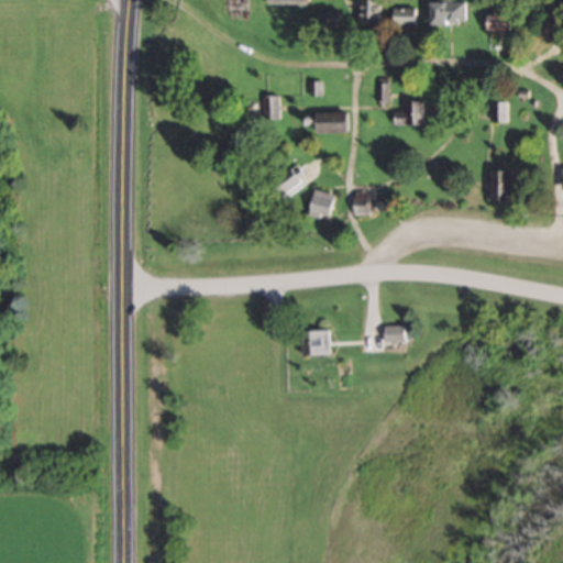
[(378,25),(381,0),(360,0),(360,23),(378,25)]
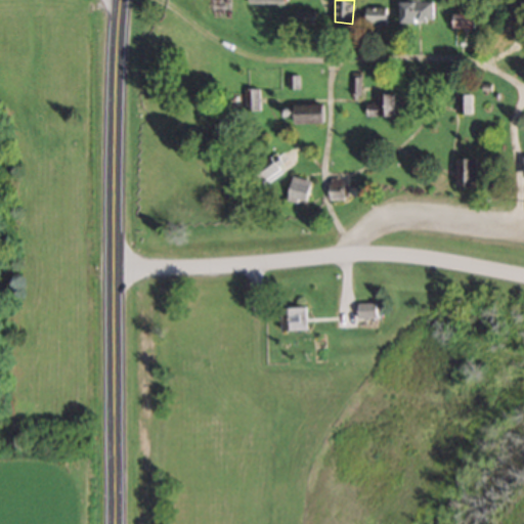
[(398,2),(409,2),(409,0),(417,0),(417,2),(426,1),(426,0),(433,0),(433,19),(424,19),(424,24),(415,24),(398,24),(398,2)]
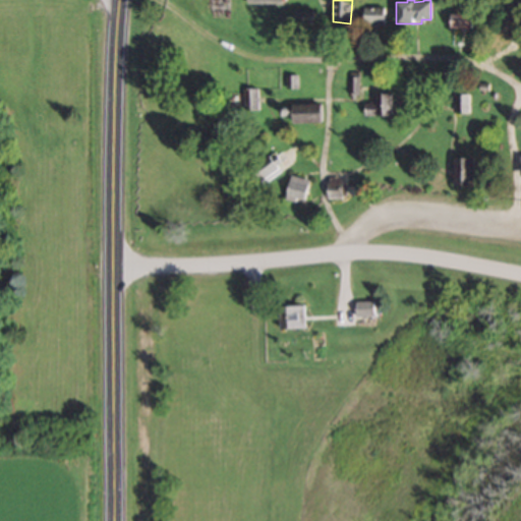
[(361,26),(370,26),(383,27),(384,8),(363,6),(361,26)]
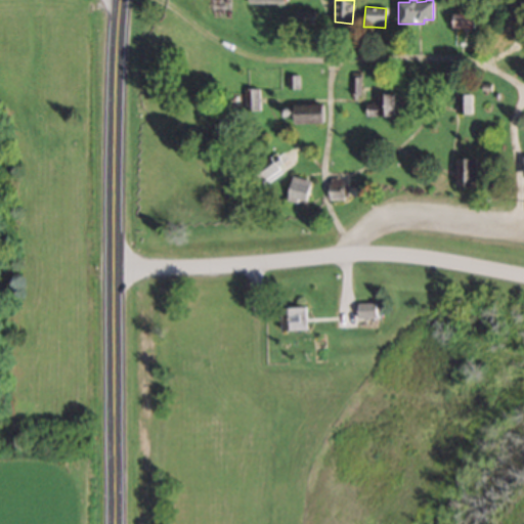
[(295,8),(294,24),(313,24),(313,9),(295,8)]
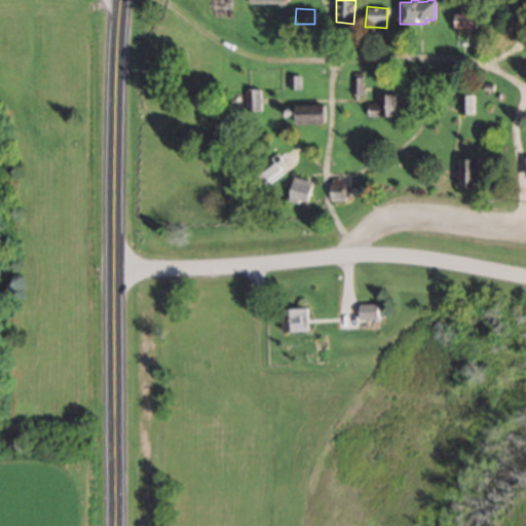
[(479,29),(479,14),(473,14),(473,12),(470,12),(470,8),(459,8),(459,12),(457,12),(457,14),(454,14),(454,29),(479,29)]
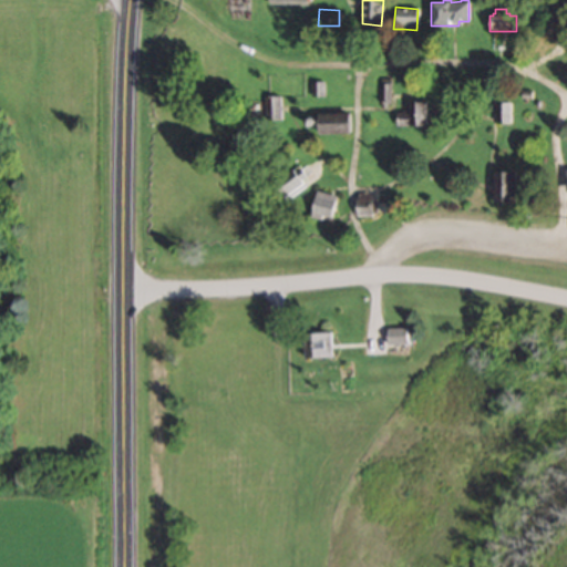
[(537,53),(545,42),(535,35),(527,47),(533,51),(537,53)]
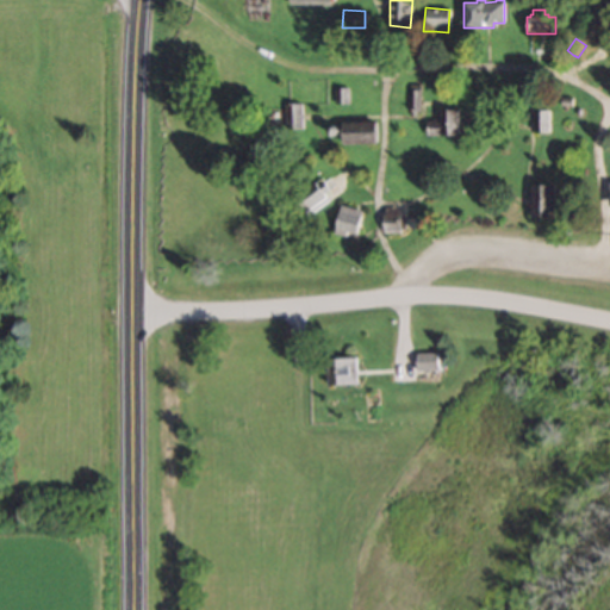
[(383,114),(415,114),(415,104),(415,81),(393,81),(393,94),(383,94),(383,114)]
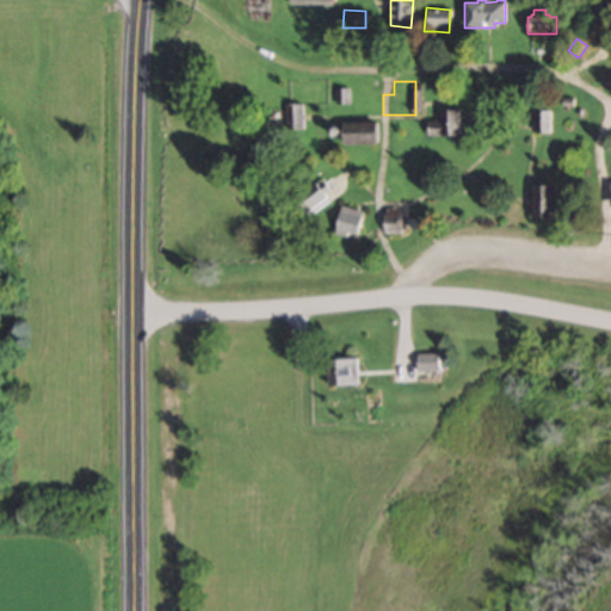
[(430,86),(430,96),(434,96),(439,96),(439,86),(430,86)]
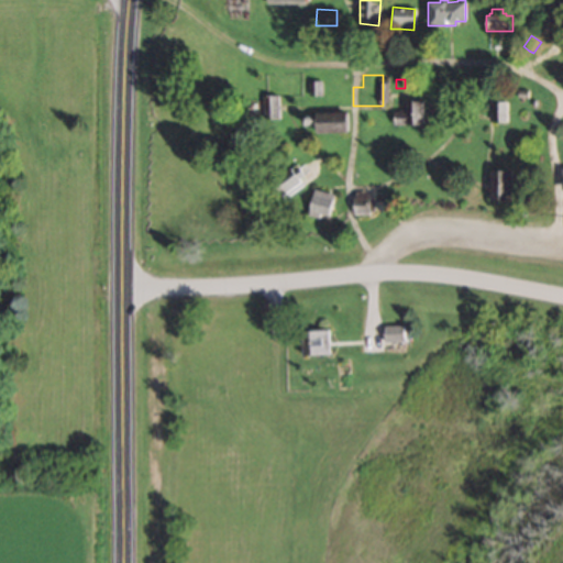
[(305,81),(319,80),(320,97),(305,97),(305,81)]
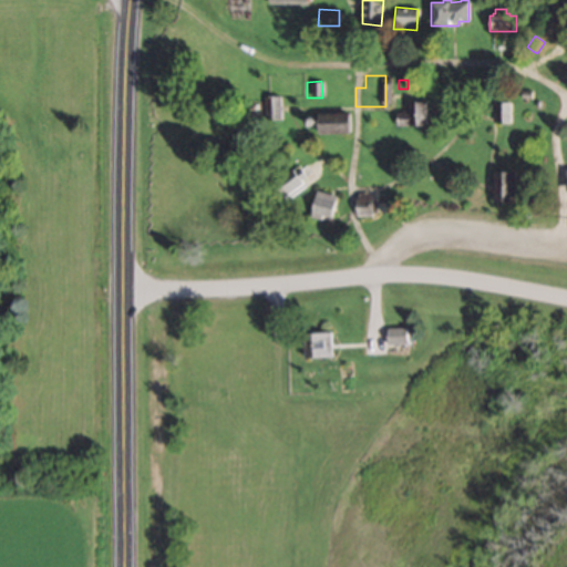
[(261,96),(261,120),(279,119),(279,107),(279,96),(261,96)]
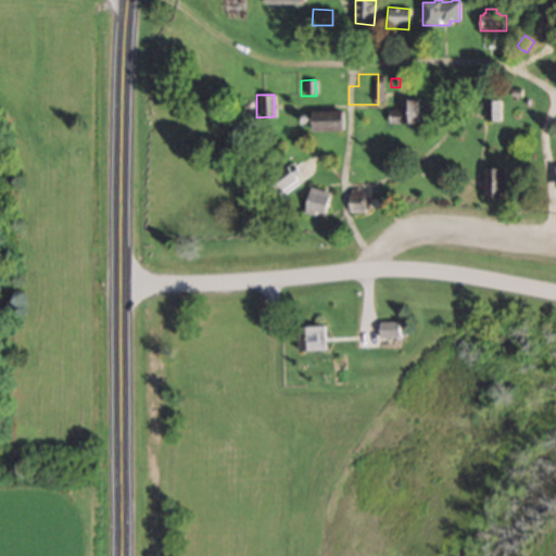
[(400,100),(400,109),(386,109),(387,124),(417,124),(417,110),(417,100),(400,100)]
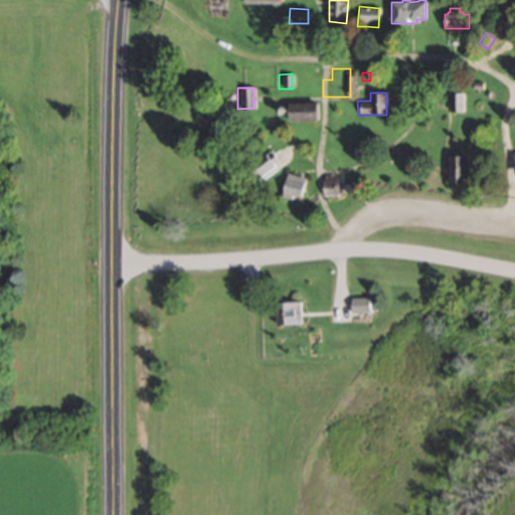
[(450,93),(463,93),(464,113),(450,113),(450,93)]
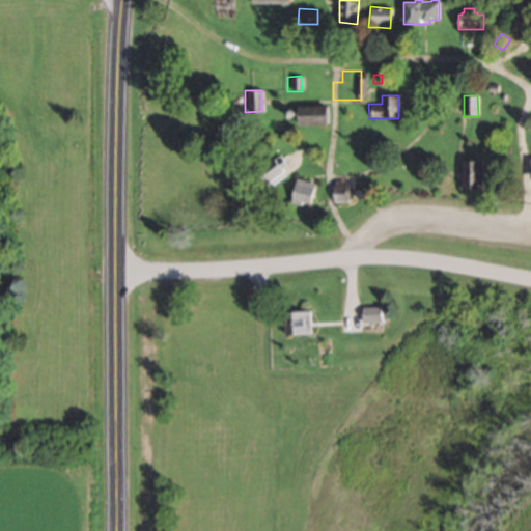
[(298,124),(327,126),(327,106),(299,105),(298,124)]
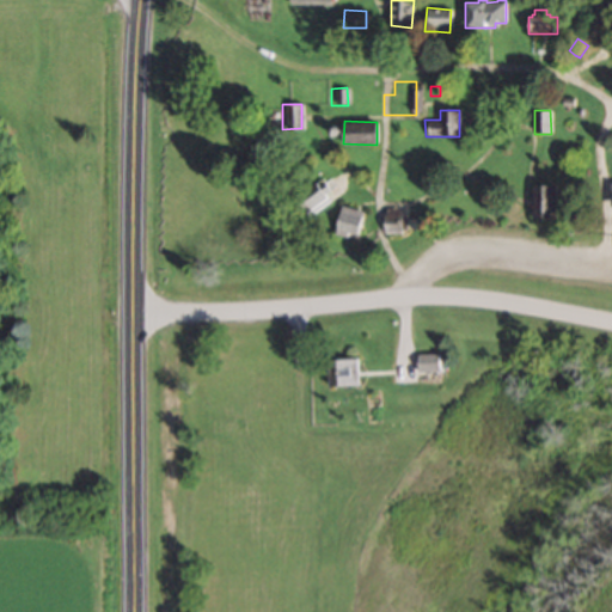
[(305,214),(328,196),(325,193),(330,189),(326,184),(323,179),(319,183),(316,178),(293,197),(305,214)]
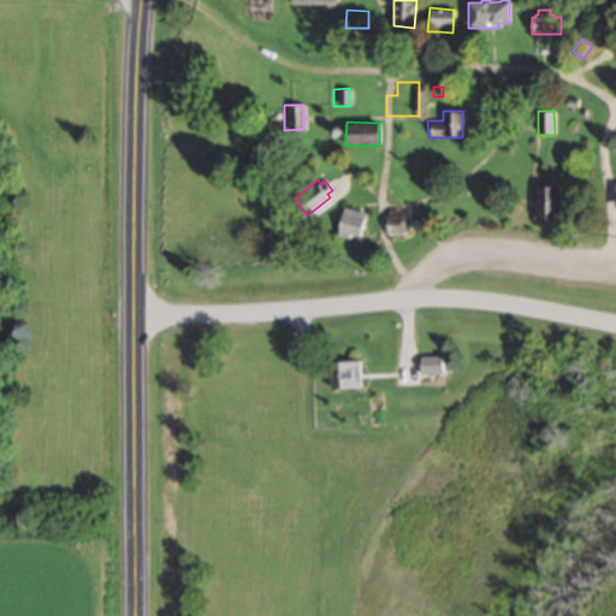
[(535,187),(561,187),(561,219),(535,219),(535,203),(535,187)]
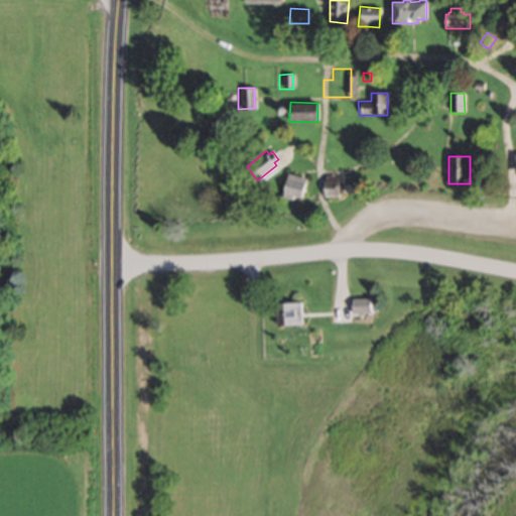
[(287,173),(282,195),(301,199),(306,177),(296,175),(287,173)]
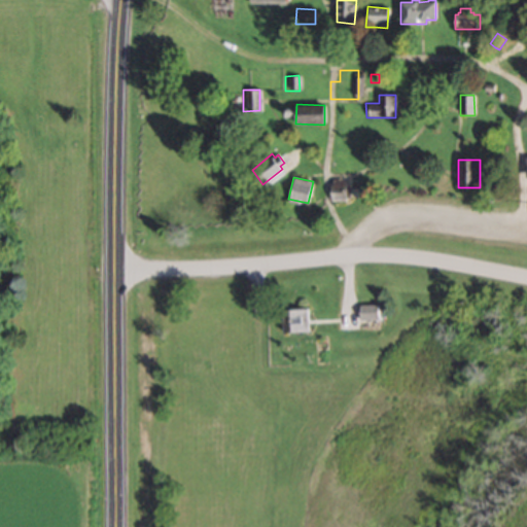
[(329,200),(345,201),(346,191),(346,184),(342,184),(342,180),(330,179),(329,200)]
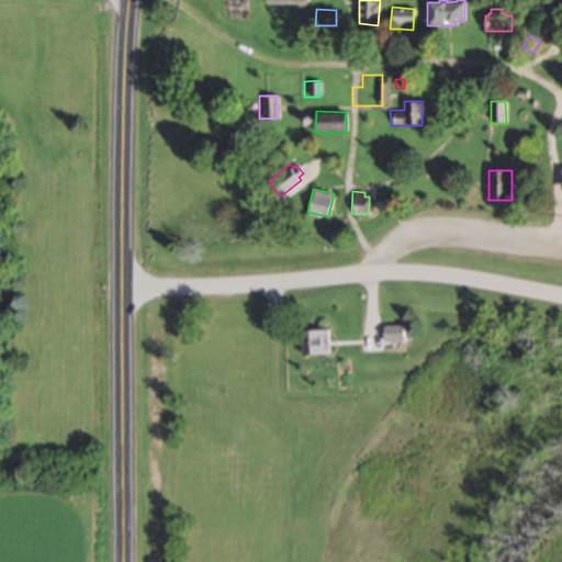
[(383,326),(405,325),(405,341),(383,341),(383,326)]
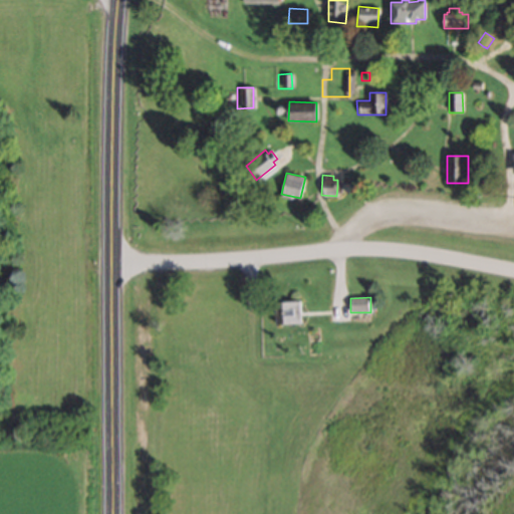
[(303,324),(302,313),(302,301),(277,301),(277,324),(303,324)]
